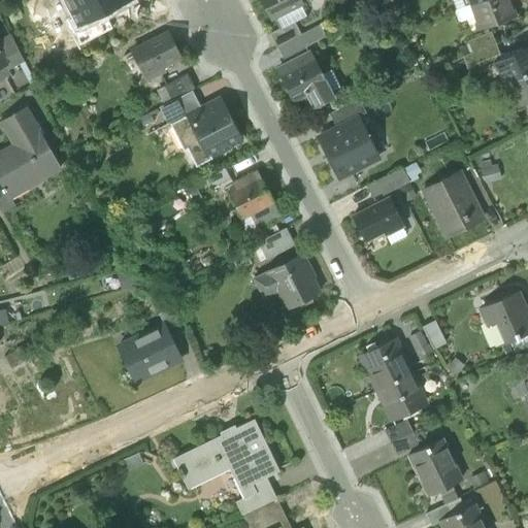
[(78,0),(75,2),(85,21),(104,10),(124,0),(78,0)]
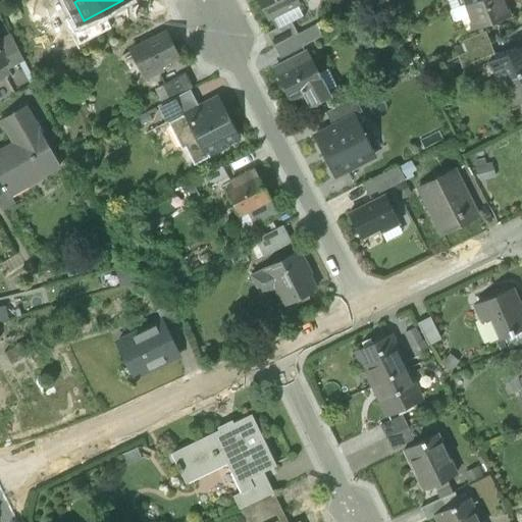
[(257,0),(268,19),(271,17),(297,5),(299,3),(297,0),(257,0)]
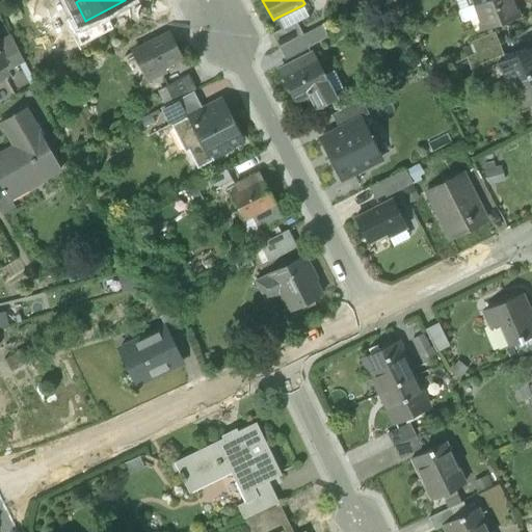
[(454,0),(458,9),(473,4),(471,0),(454,0)]
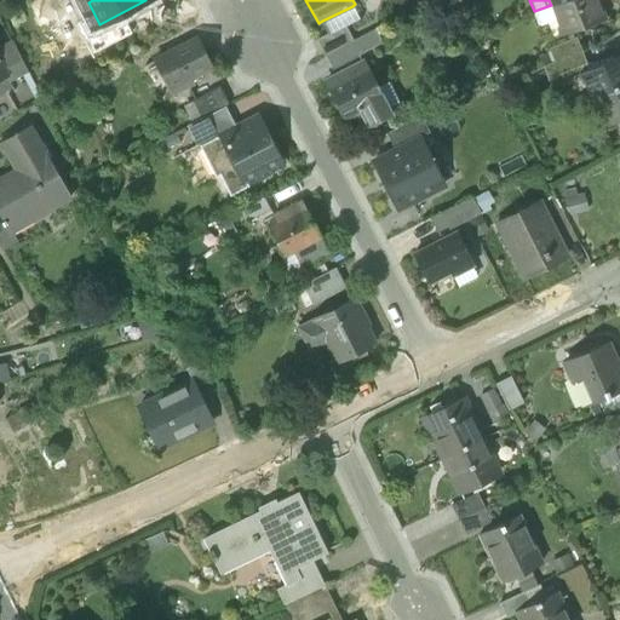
[(596,0),(566,0),(557,4),(561,17),(567,33),(604,19),(596,0)]
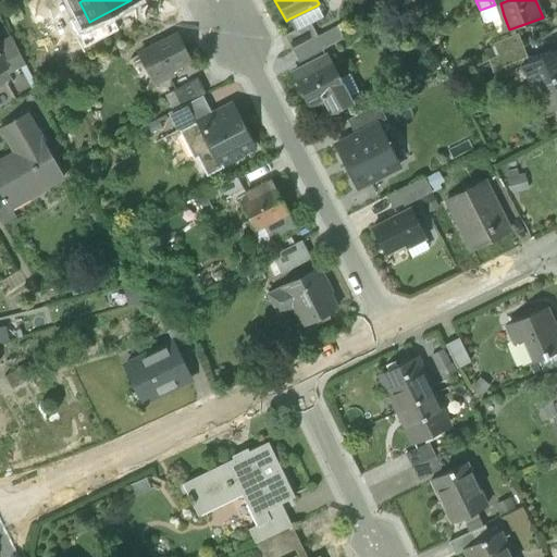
[(484,23),(504,15),(500,3),(495,4),(480,10),(484,23)]
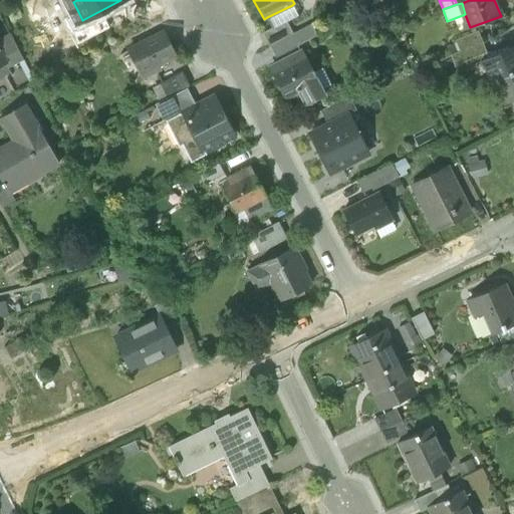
[(292,5),(267,17),(273,28),(286,21),(286,22),(298,16),(292,5)]
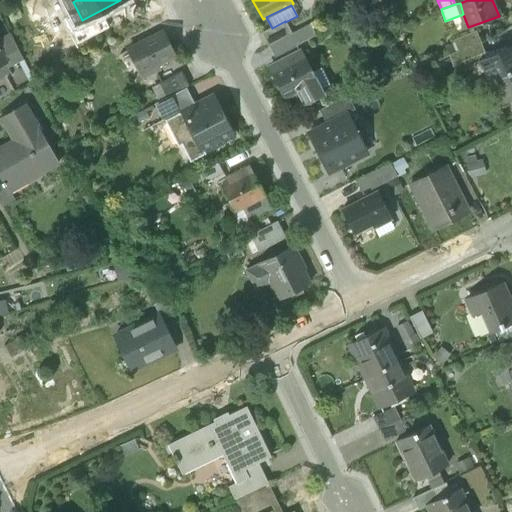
[(82,20),(88,33),(108,23),(101,10),(82,20)]
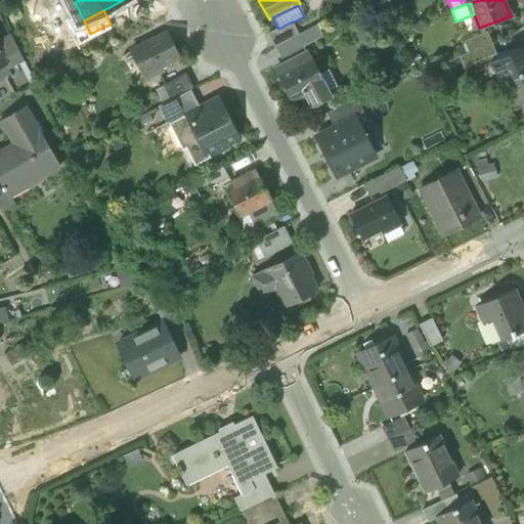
[(268,34),(275,46),(298,35),(292,23),(292,22),(278,29),(268,34)]
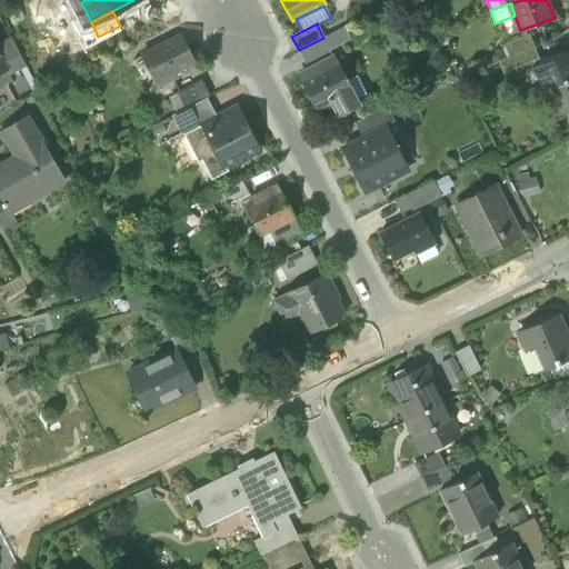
[(345,27),(323,38),(299,50),(305,62),(330,50),(351,39),(345,27)]
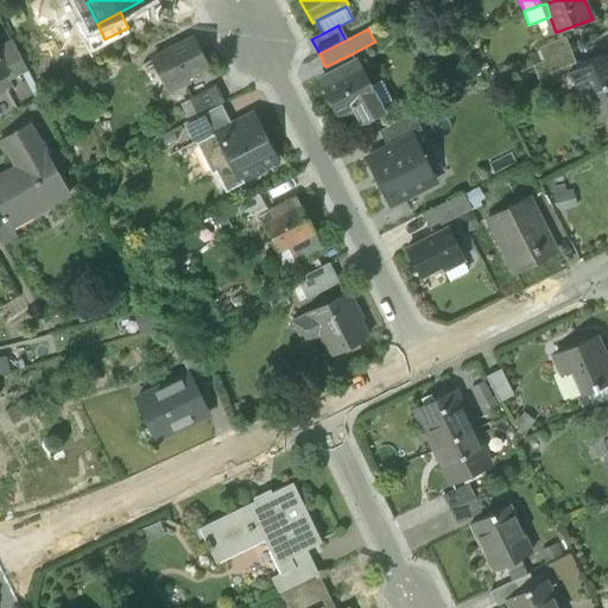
[(540,46),(545,59),(570,50),(564,37),(540,46)]
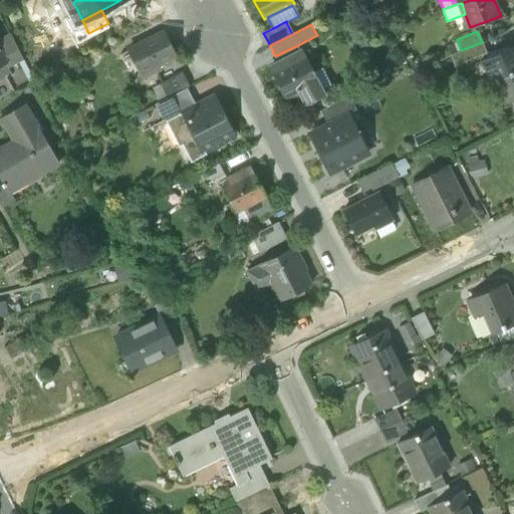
[(129,49),(143,77),(160,68),(158,64),(176,56),(164,32),(129,49)]
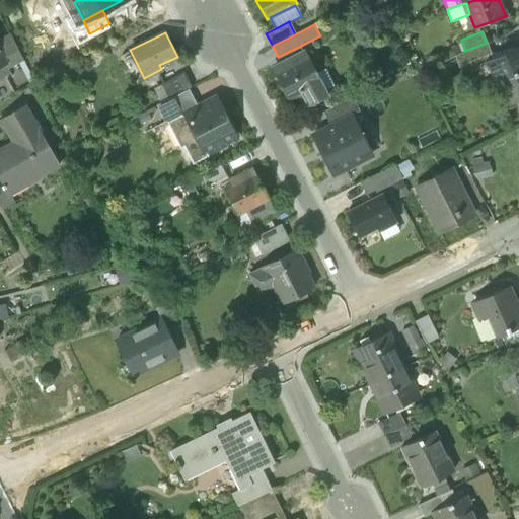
[(6,65),(7,68),(23,60),(10,34),(0,39),(0,50),(0,51),(7,65),(6,65)]
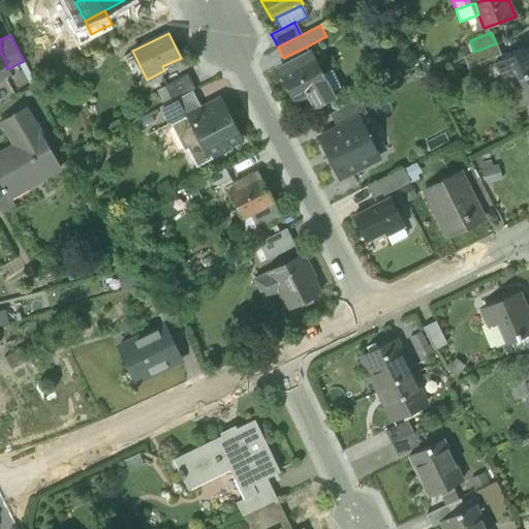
[(500,55),(496,43),(474,52),(478,63),(494,57),(500,55)]
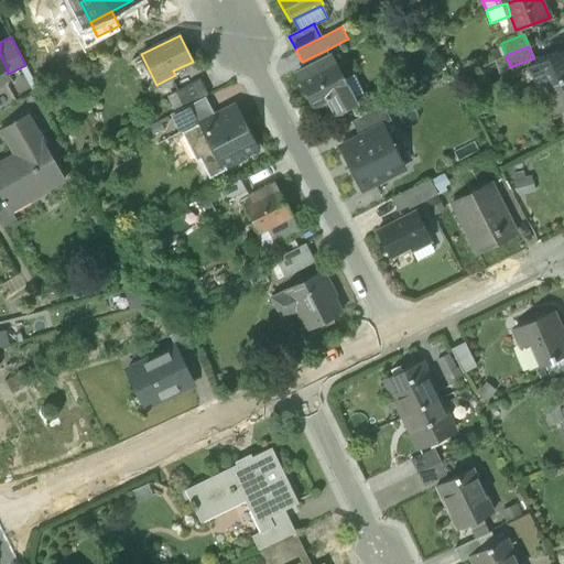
[(527,61),(530,67),(560,54),(557,49),(533,58),(527,61)]
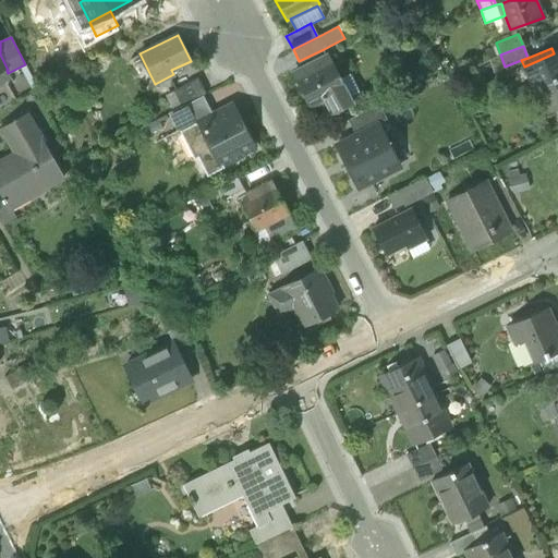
[(534,88),(538,86),(557,76),(557,50),(554,53),(524,67),(534,88)]
